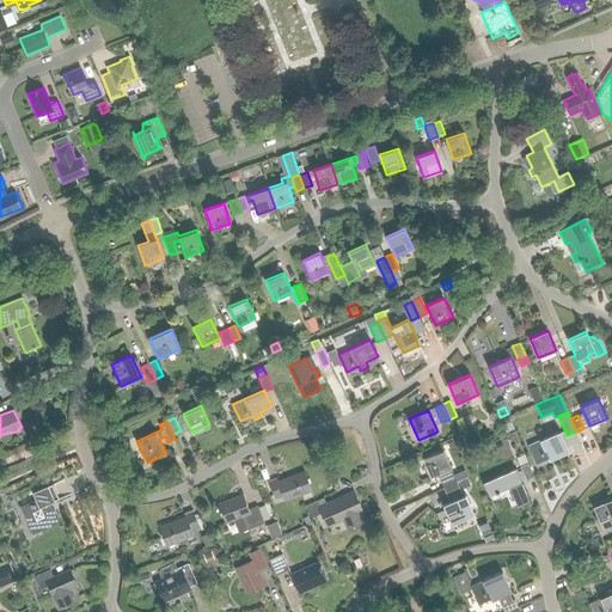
[(556,454),(568,448),(560,432),(528,445),(536,463),(548,457),(550,461),(557,458),(556,454)]
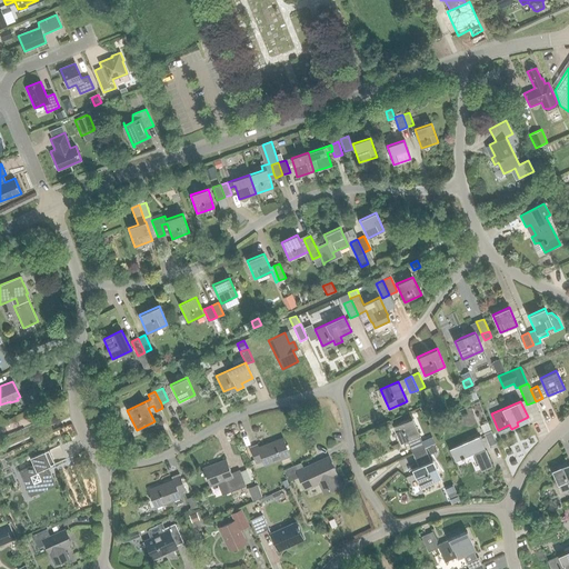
[(411,418),(393,426),(401,442),(407,440),(419,435),(411,418)]
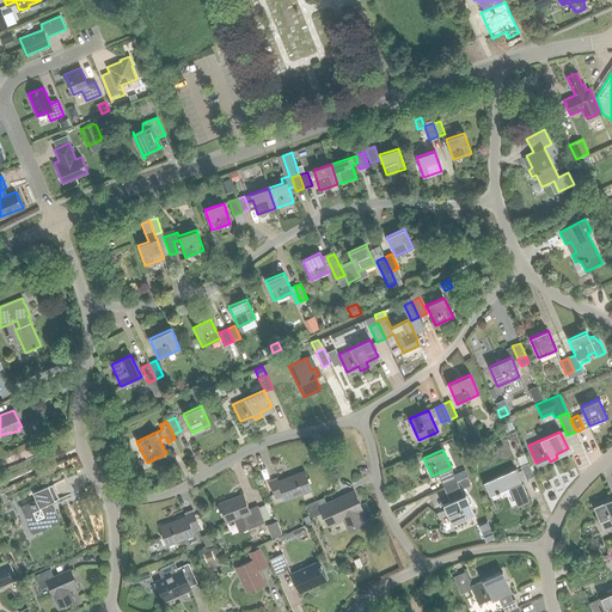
[(525,456),(518,459),(520,466),(528,463),(525,456)]
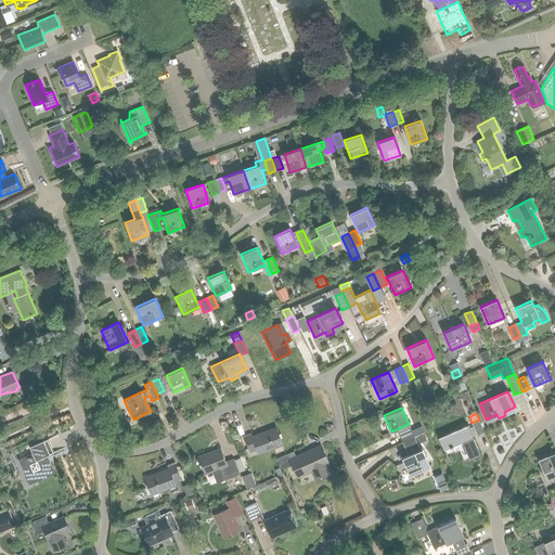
[(472,423),(477,435),(485,431),(479,420),(472,423)]
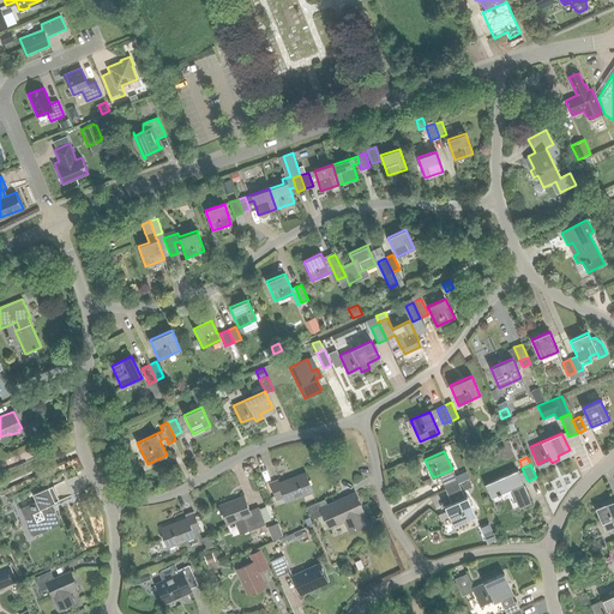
[(511,489),(519,509),(531,503),(517,470),(485,485),(492,498),(511,489)]
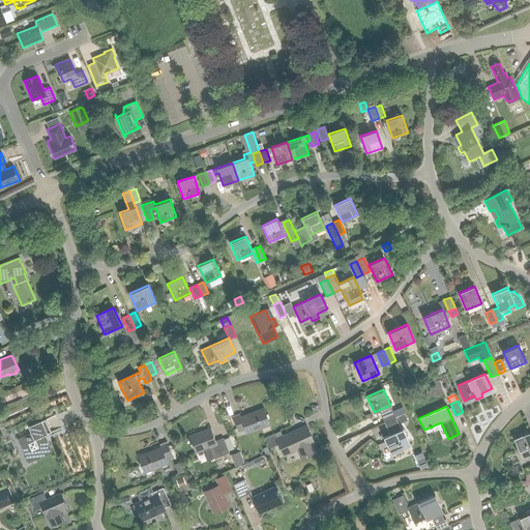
[(403,407),(392,411),(395,417),(406,413),(403,407)]
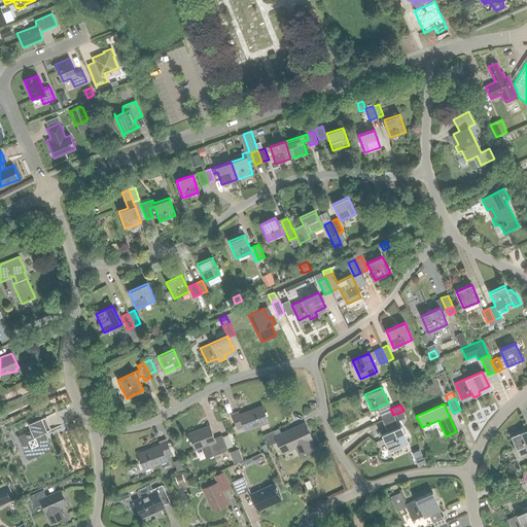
[(244,427),(245,430),(268,422),(261,406),(239,415),(238,411),(232,414),(237,429),(244,427)]
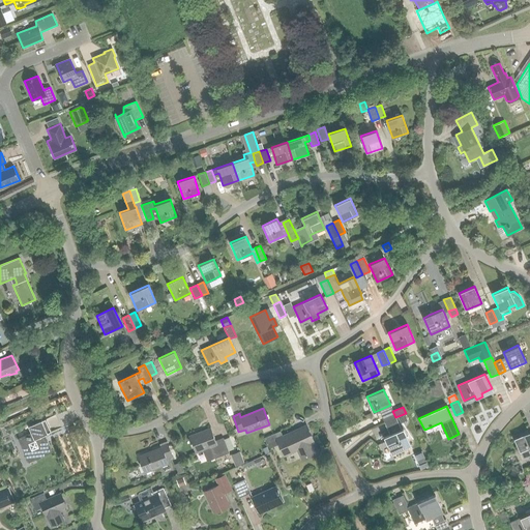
[(392,411),(381,415),(384,422),(395,417),(392,411)]
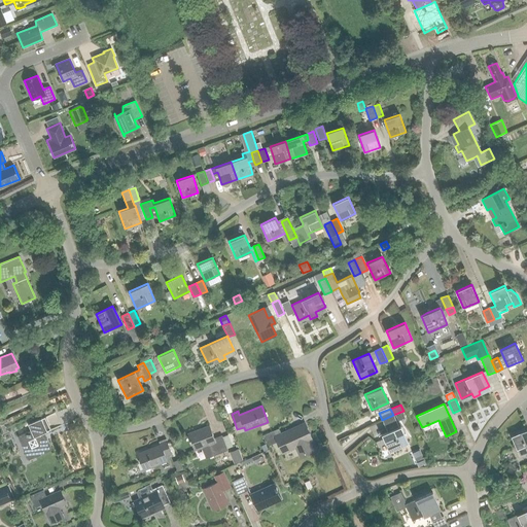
[(393,415),(382,420),(385,426),(396,421),(393,415)]
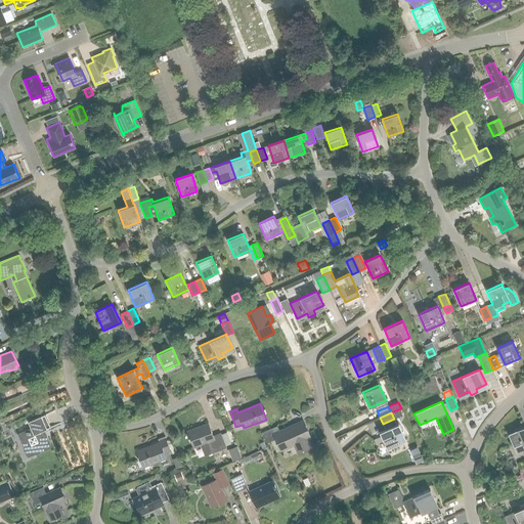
[(44,431),(50,428),(44,415),(28,422),(31,428),(17,434),(28,457),(51,447),(44,431)]
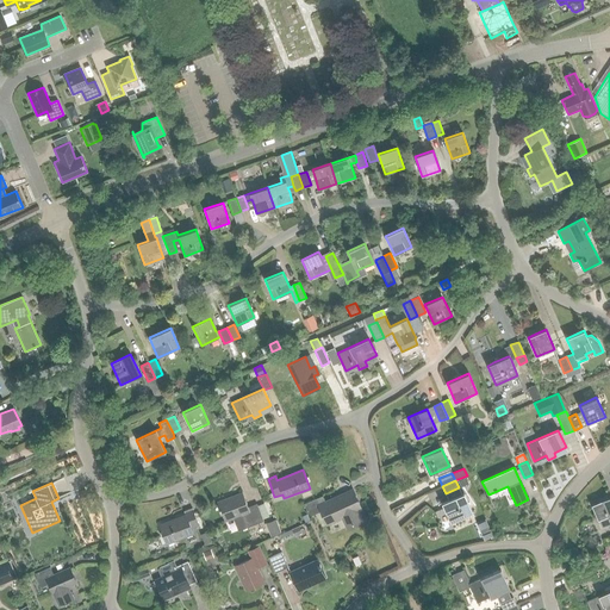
[(310,516),(322,511),(327,523),(343,516),(348,527),(362,521),(356,510),(360,509),(352,491),(325,503),(322,496),(304,504),(307,511),(307,510),(310,516)]
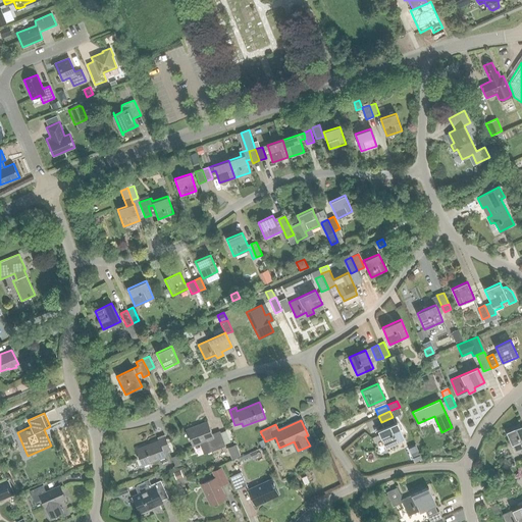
[(212,433),(207,422),(186,430),(192,446),(200,442),(202,450),(209,447),(211,452),(225,446),(219,431),(212,433)]
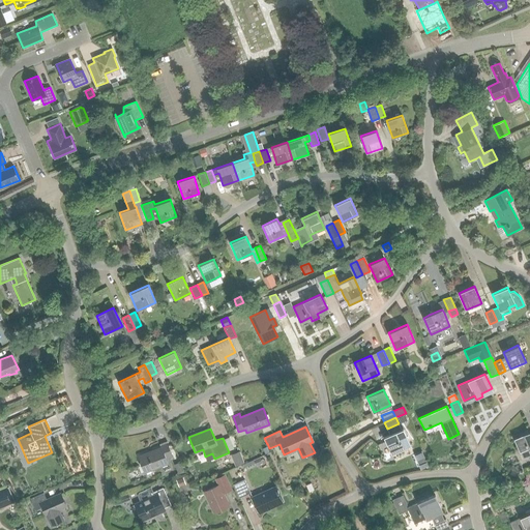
[(389,435),(384,437),(391,454),(410,446),(403,429),(401,430),(389,435)]
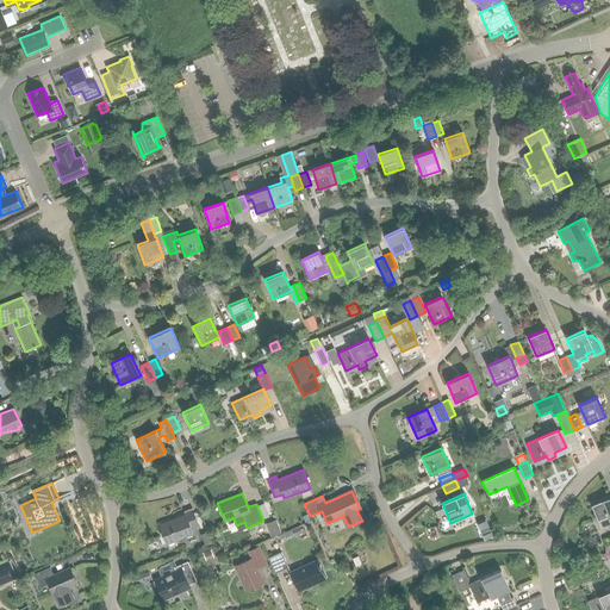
[(609,497),(592,505),(602,527),(609,523),(609,497)]
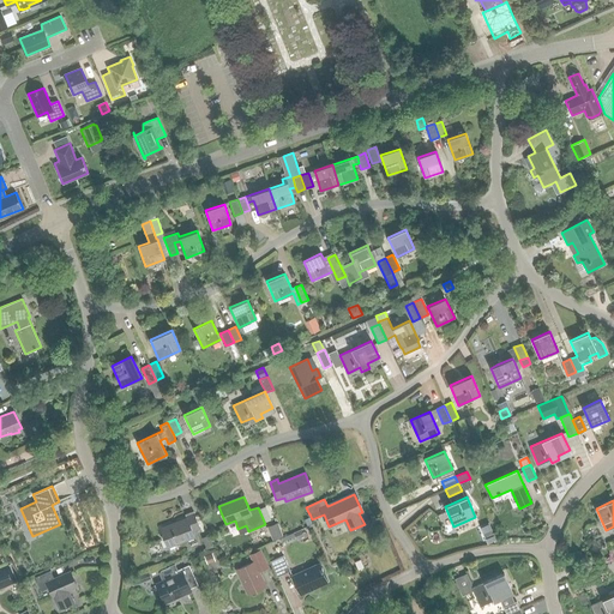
[(192,533),(200,529),(193,511),(185,515),(187,518),(160,529),(167,547),(194,537),(192,533)]
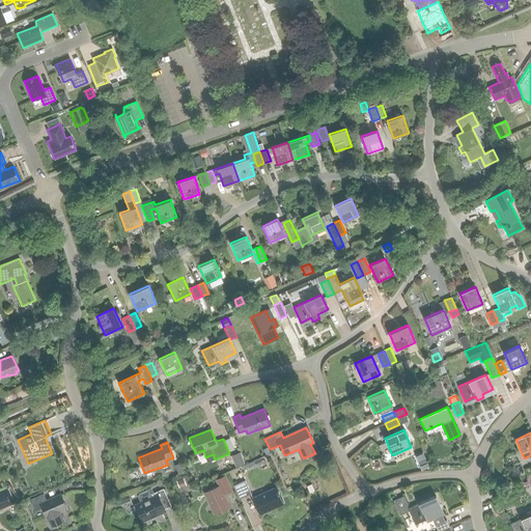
[(245,464),(240,452),(230,455),(235,468),(245,464)]
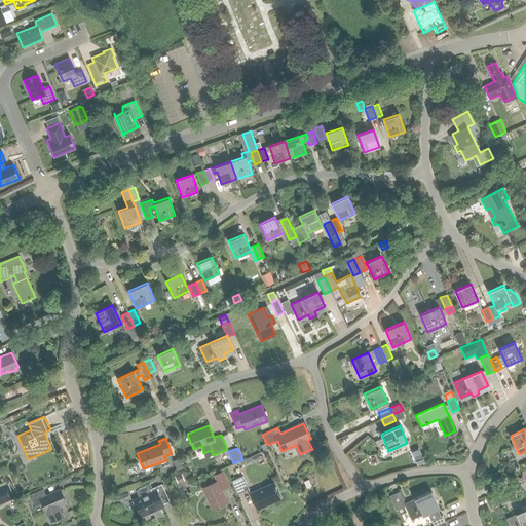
[(418,449),(412,451),(415,457),(421,455),(418,449)]
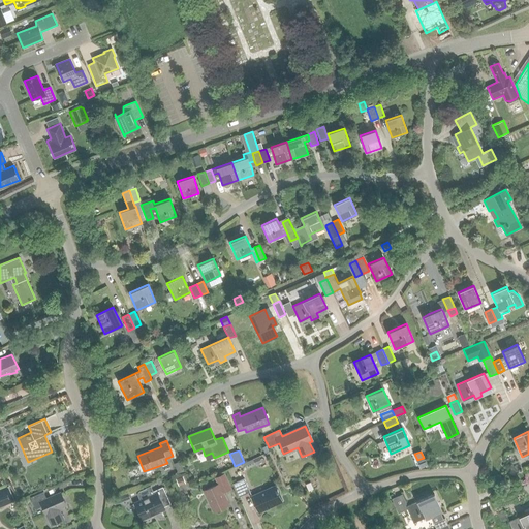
[(259,457),(253,460),(255,465),(261,463),(259,457)]
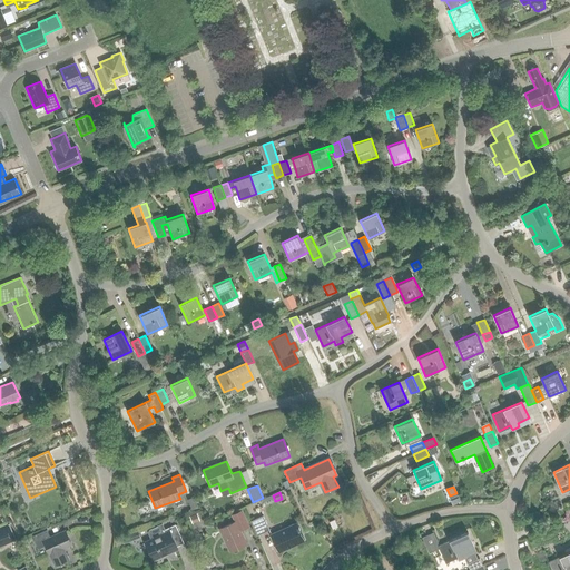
[(219,529),(229,551),(246,543),(239,530),(247,526),(241,511),(233,516),(235,522),(219,529)]
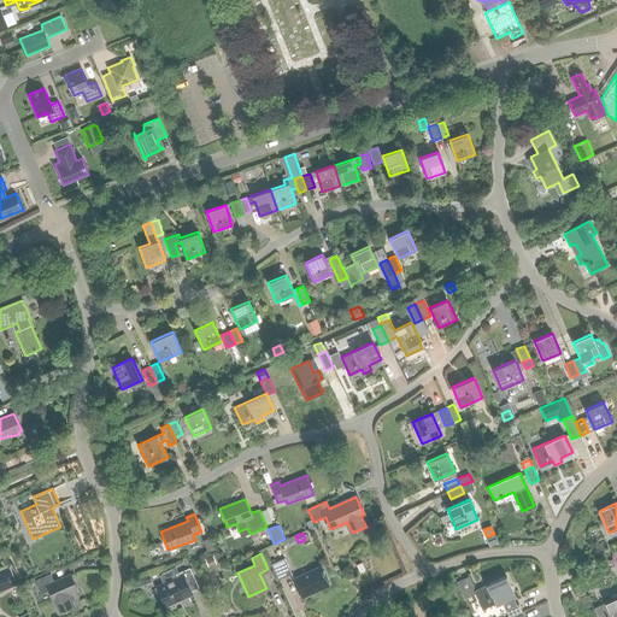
[(213,556),(205,559),(209,566),(216,564),(213,556)]
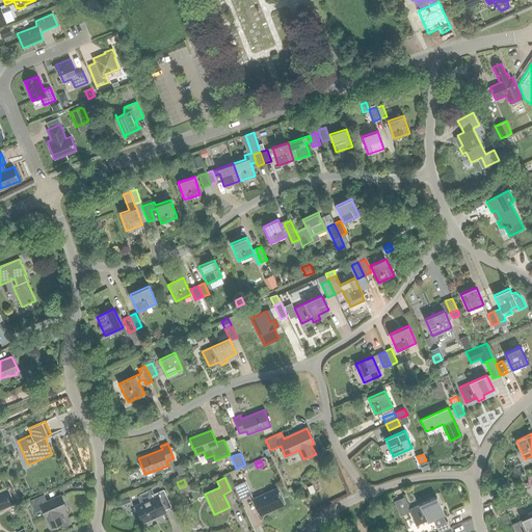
[(234,486),(240,500),(251,495),(245,481),(234,486)]
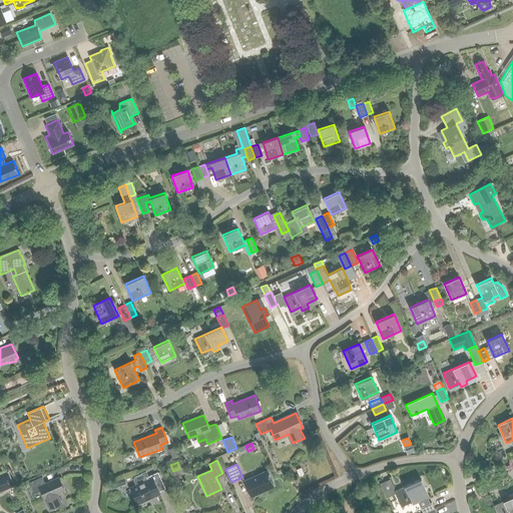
[(0,473),(0,490),(13,484),(7,471),(0,473)]
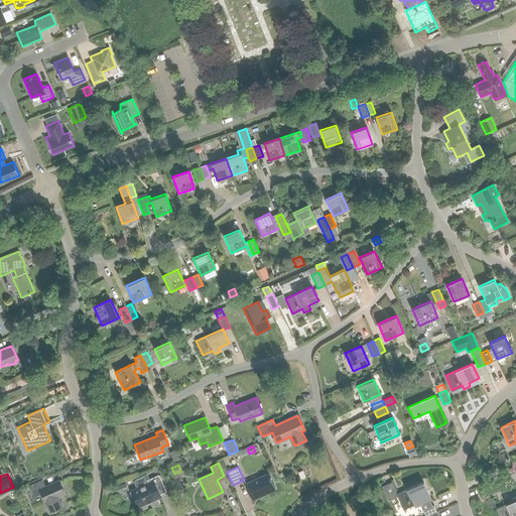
[(245,484),(252,500),(274,489),(267,474),(245,484)]
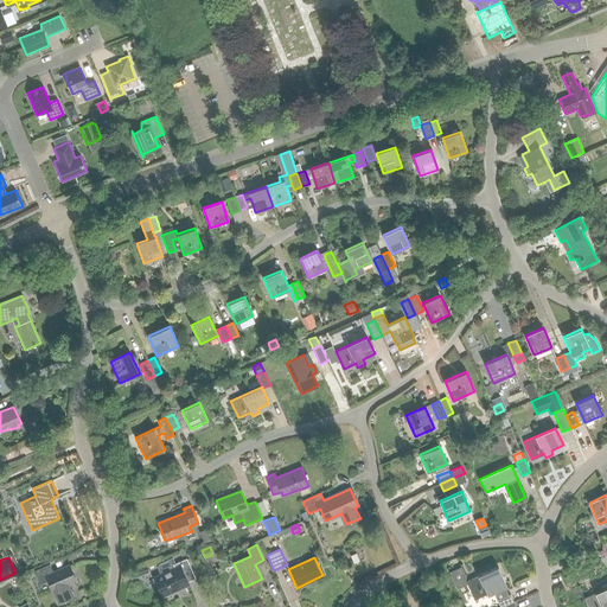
[(158,568),(160,574),(155,576),(164,596),(187,586),(186,582),(196,579),(186,558),(176,563),(173,558),(160,563),(159,564),(158,566),(158,568)]
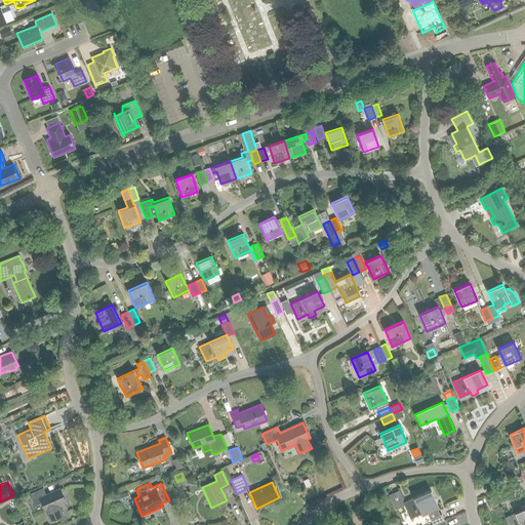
[(42,501),(49,520),(63,515),(58,503),(65,501),(67,505),(59,488),(46,493),(43,487),(30,492),(35,505),(42,501)]
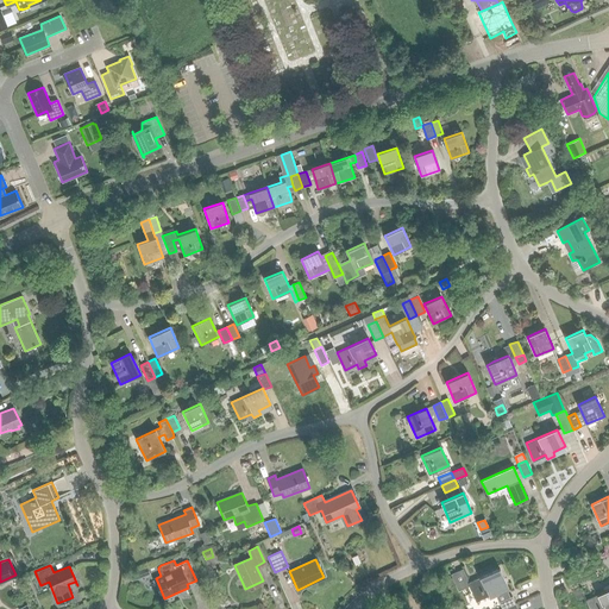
[(463,569),(451,575),(458,591),(470,586),(468,583),(469,583),(463,569)]
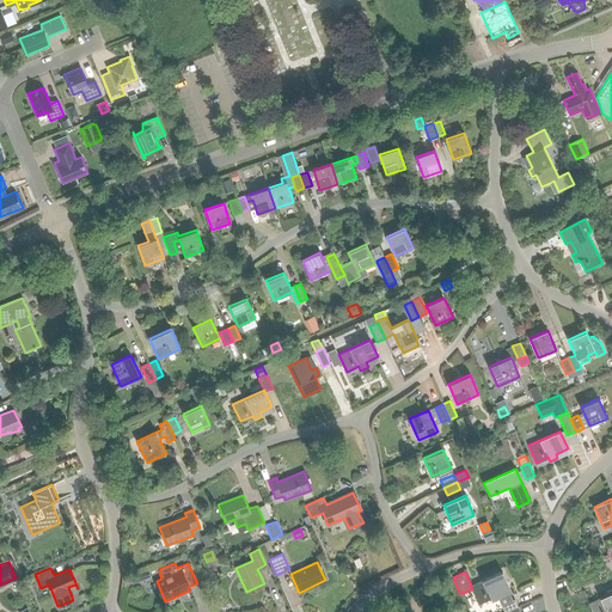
[(502,571),(470,586),(471,586),(472,589),(478,603),(490,598),(493,603),(499,599),(500,599),(502,605),(512,600),(507,591),(508,589),(509,589),(502,571)]
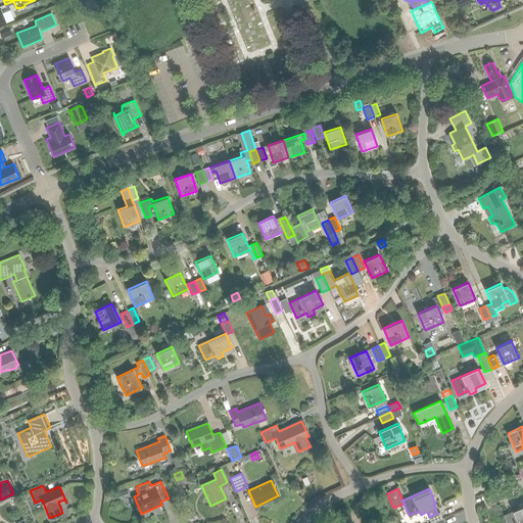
[(120,490),(111,493),(113,498),(117,497),(117,495),(121,494),(120,490)]
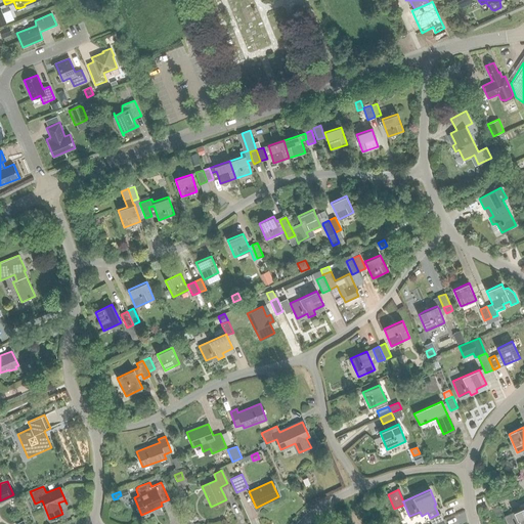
[(523,523),(523,507),(504,516),(507,523),(523,523)]
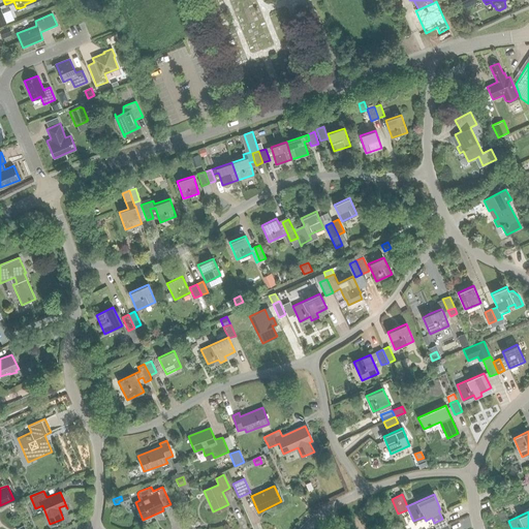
[(434,523),(433,523),(435,528),(437,528),(447,525),(444,518),(443,519),(442,519),(434,523)]
